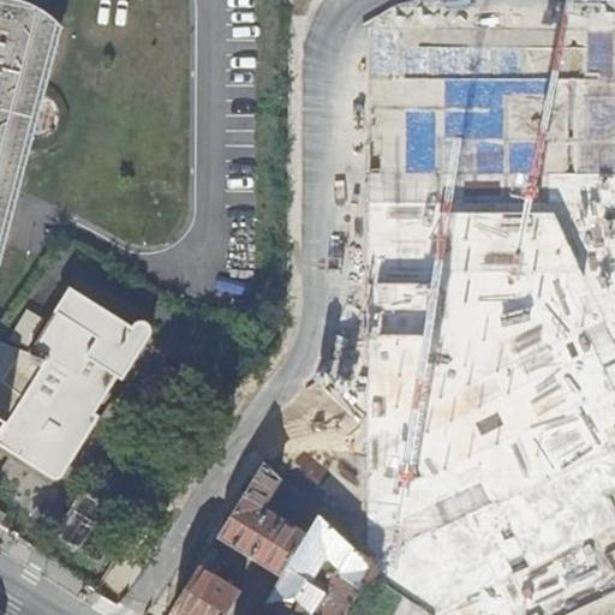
[(0,209),(6,210),(49,37),(46,33),(40,29),(31,23),(23,18),(16,15),(6,12),(0,11),(0,209)]
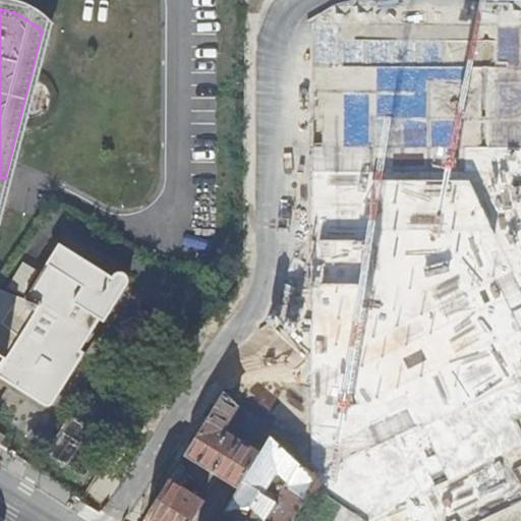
[(520,147),(467,149),(467,179),(313,178),(308,473),(315,480),(334,498),(339,501),(365,519),(363,520),(479,520),(520,501),(520,484),(513,468),(520,464),(520,147)]
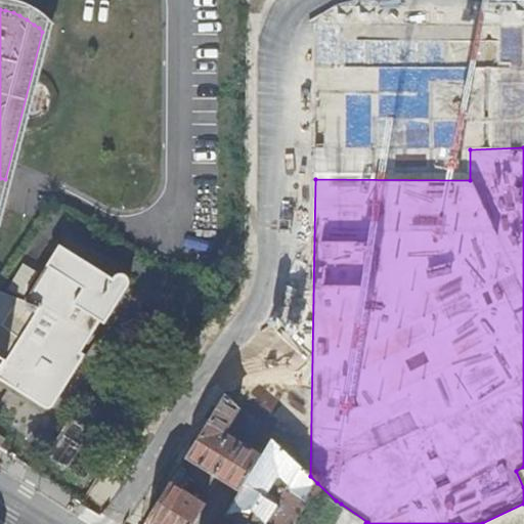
[(60,244),(24,298),(40,304),(39,307),(0,365),(0,377),(49,408),(85,353),(79,350),(101,317),(105,320),(127,286),(128,284),(128,280),(128,277),(126,274),(123,273),(120,272),(117,273),(114,276),(60,244)]
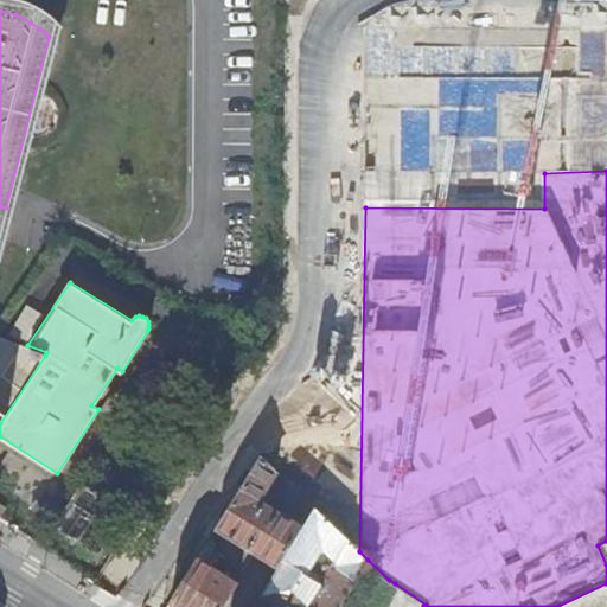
[(0,423),(45,356),(0,337),(0,423)]
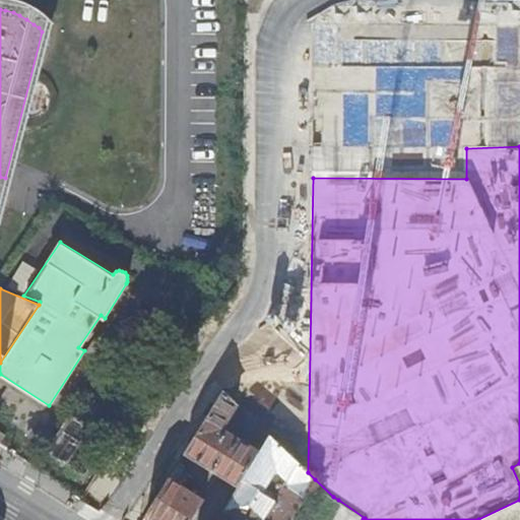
[(72,401),(96,417),(108,401),(83,385),(72,401)]
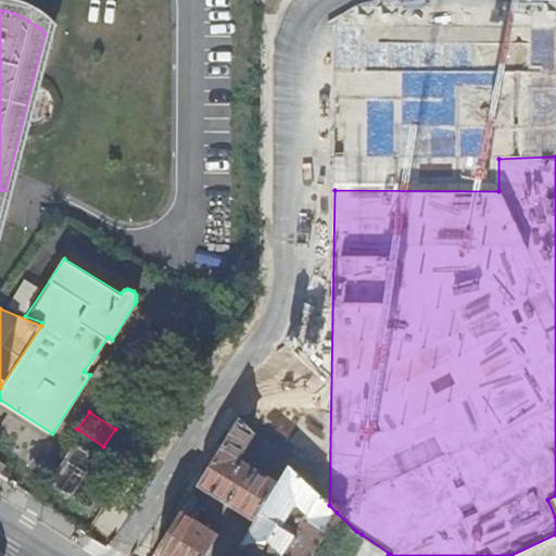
[(241,447),(253,429),(239,416),(197,484),(253,520),(277,482),(236,456),(236,447),(241,447)]
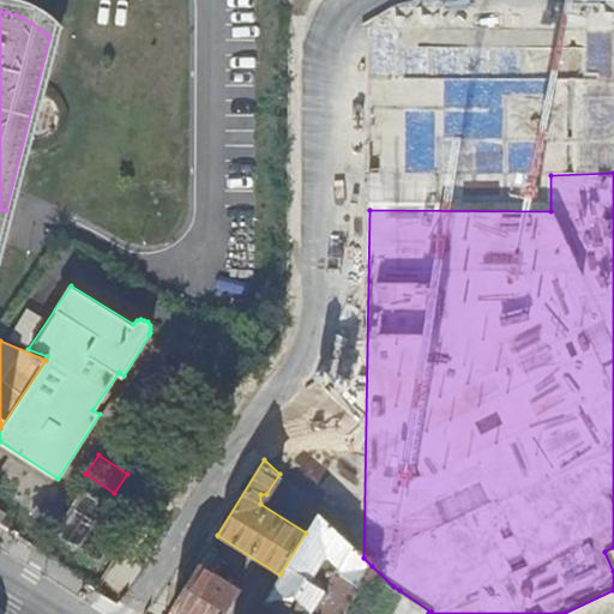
[(126,521),(134,527),(155,493),(144,486),(125,517),(127,518),(126,521)]
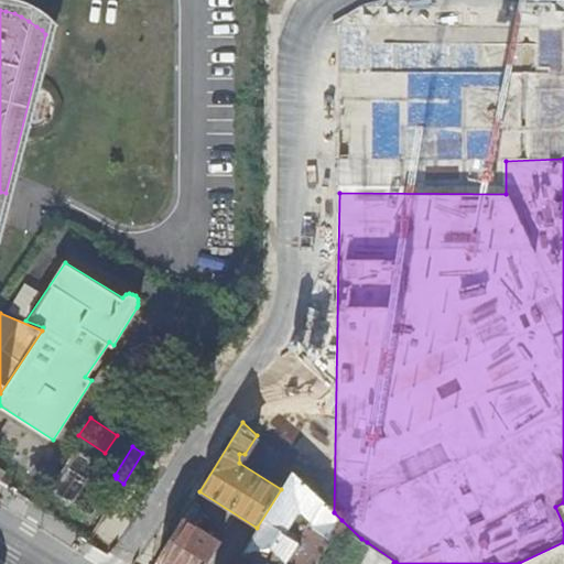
[(260,462),(288,479),(292,470),(269,447),(260,462)]
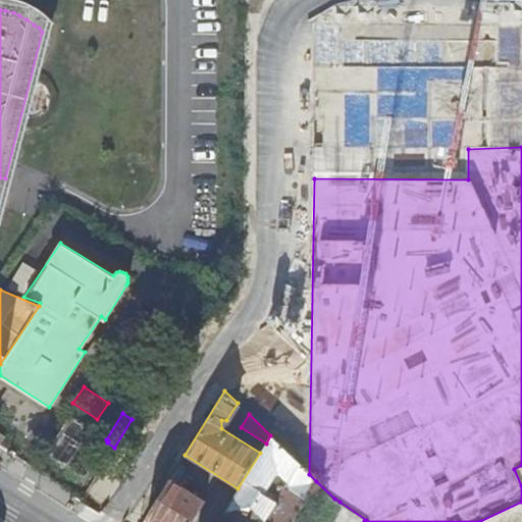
[(48,455),(66,466),(79,447),(90,429),(72,418),(48,455)]
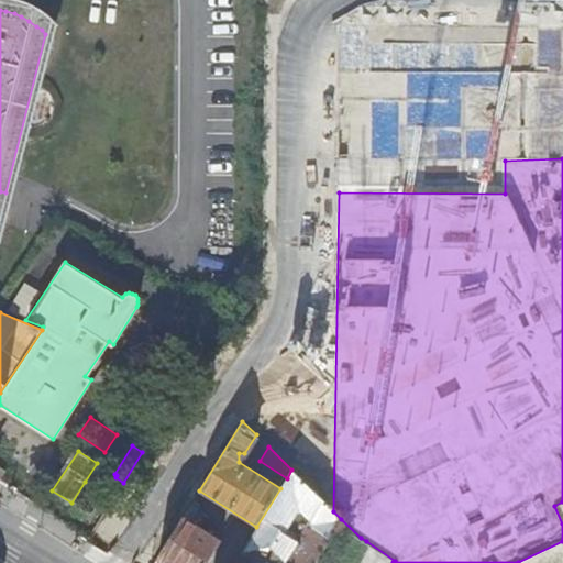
[(92,515),(116,477),(117,475),(114,474),(97,463),(85,482),(72,503),(92,515)]
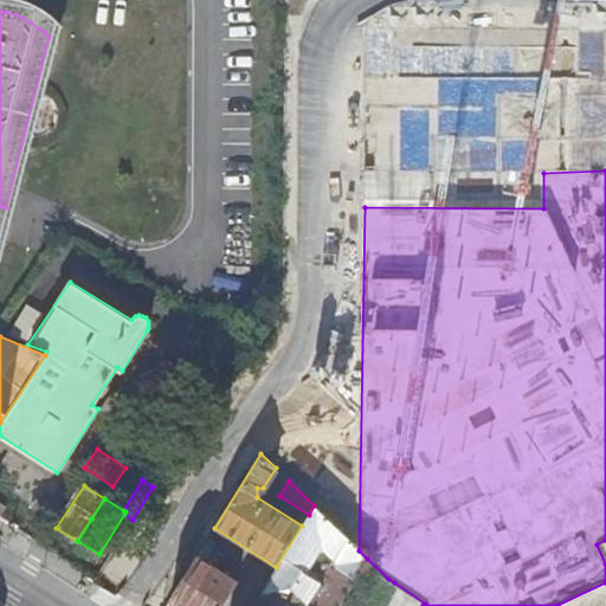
[(276,567),(251,605),(337,605),(367,559),(359,550),(314,505),(309,515),(302,526),(276,567)]
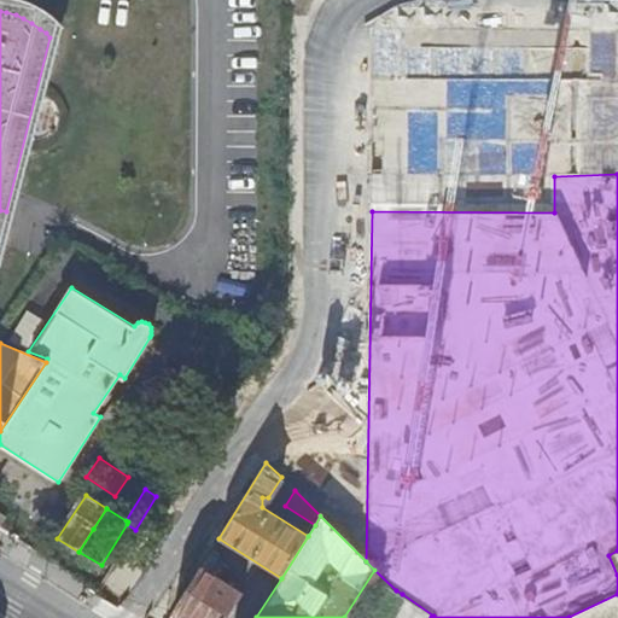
[(221,557),(211,551),(200,567),(188,587),(172,614),(176,617),(226,617),(242,594),(220,581),(228,569),(217,561),(221,557)]
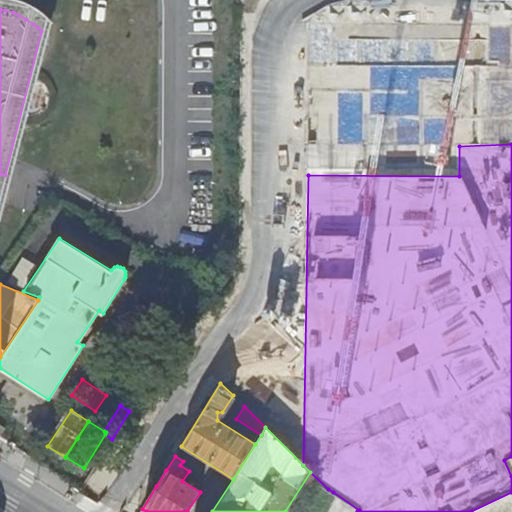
[(320,511),(333,492),(328,489),(310,472),(285,511),(320,511)]
